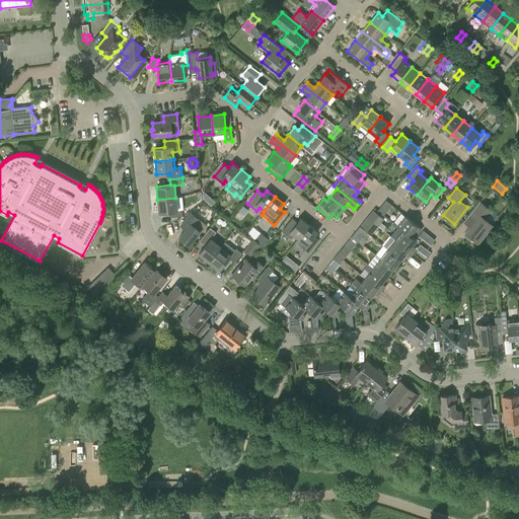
[(181,210),(177,211),(175,198),(157,200),(159,213),(169,212),(169,218),(182,216),(181,210)]
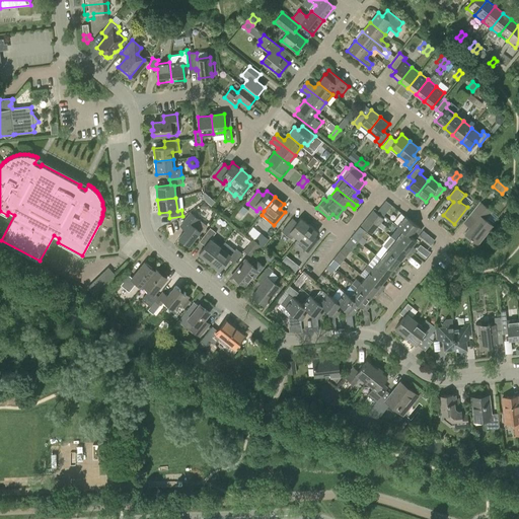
[(388,209),(391,205),(386,202),(385,201),(384,202),(382,205),(388,209)]
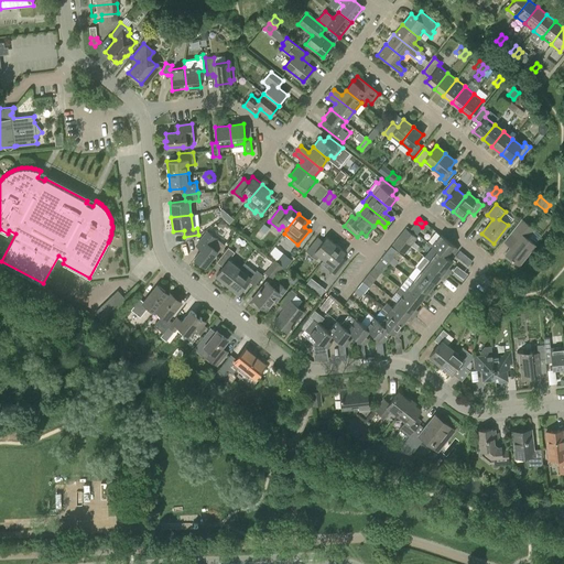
[(505,252),(519,263),(534,243),(524,236),(531,227),(521,219),(511,231),(518,237),(505,252)]
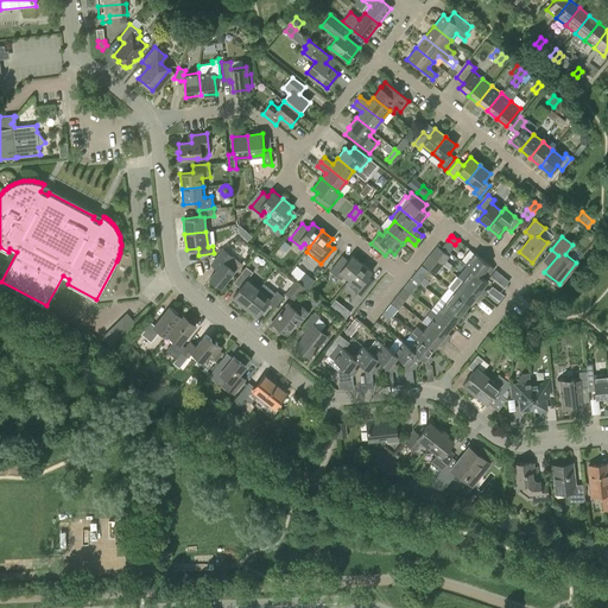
[(291,246),(284,241),(279,247),(285,252),(291,246)]
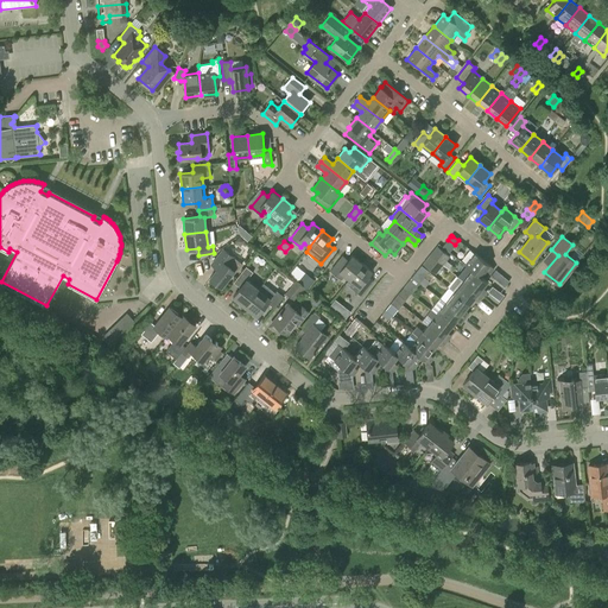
[(436,246),(430,254),(443,265),(449,257),(436,246)]
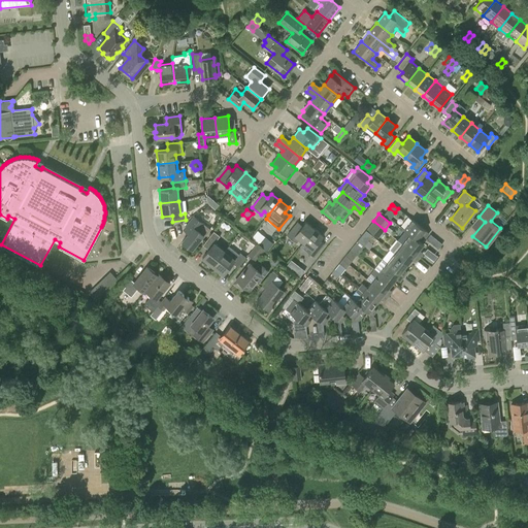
[(204,236),(210,229),(202,223),(194,217),(186,227),(190,231),(182,241),(192,250),(202,235),(204,236)]
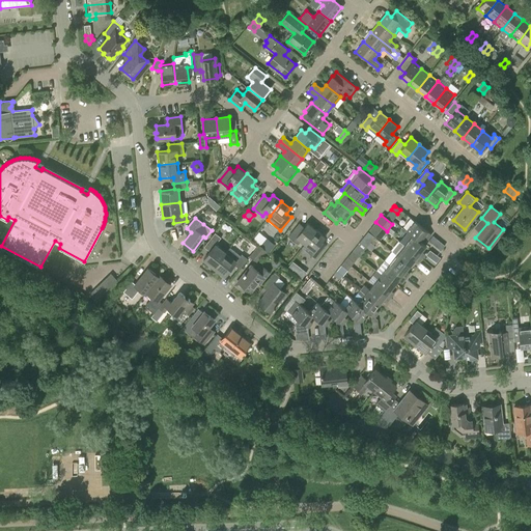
[(414,221),(406,231),(412,235),(419,242),(419,241),(423,236),(426,239),(430,233),(414,221)]
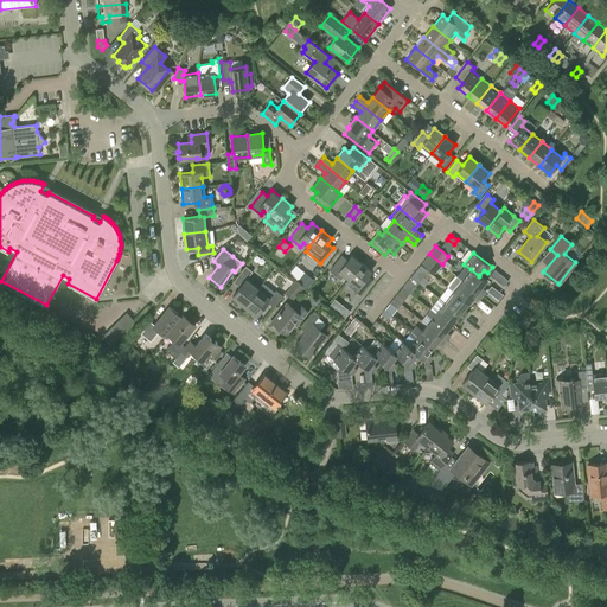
[(343,275),(347,279),(362,262),(351,254),(347,260),(342,255),(328,270),(340,279),(343,275)]
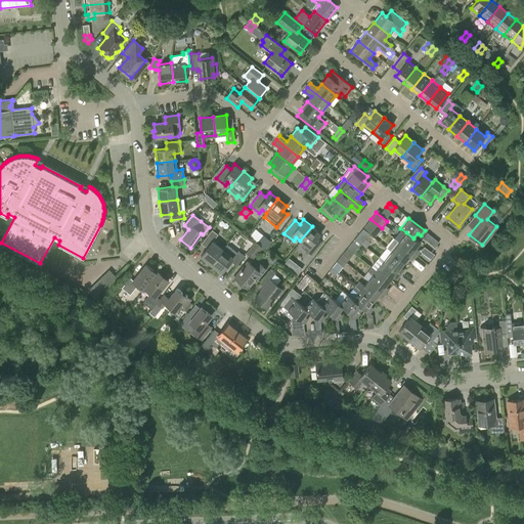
[(375,236),(382,228),(370,219),(364,227),(375,236)]
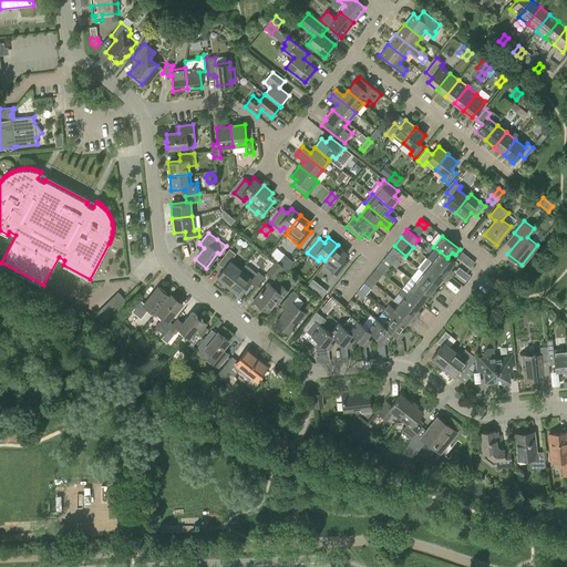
[(347,253),(338,245),(325,260),(326,261),(322,265),(337,276),(348,261),(343,257),(347,253)]
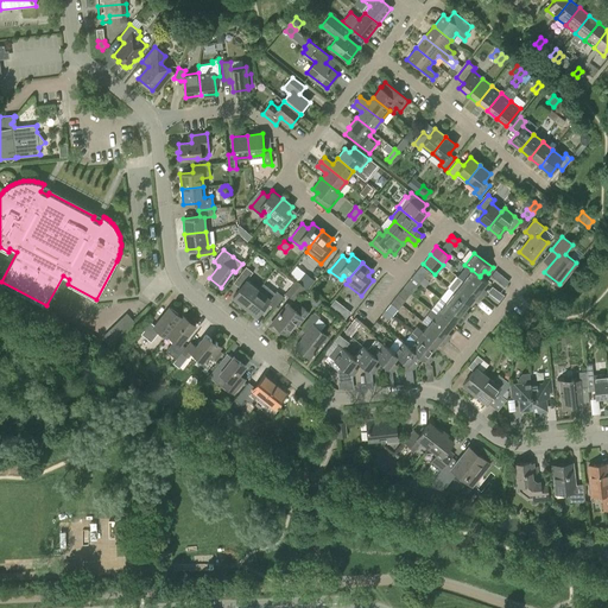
[(297,280),(303,271),(295,265),(289,274),(297,280)]
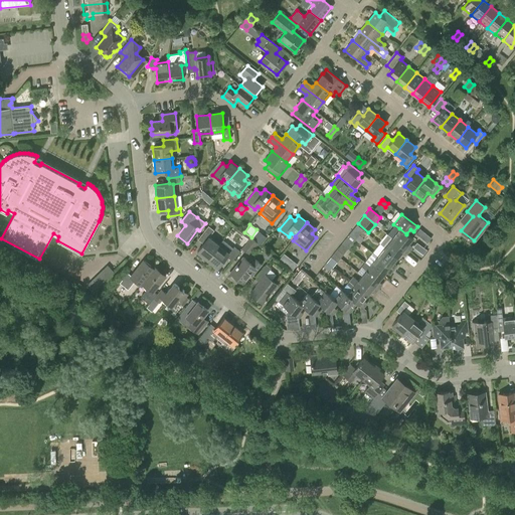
[(356,225),(352,230),(349,234),(355,239),(363,230),(356,225)]
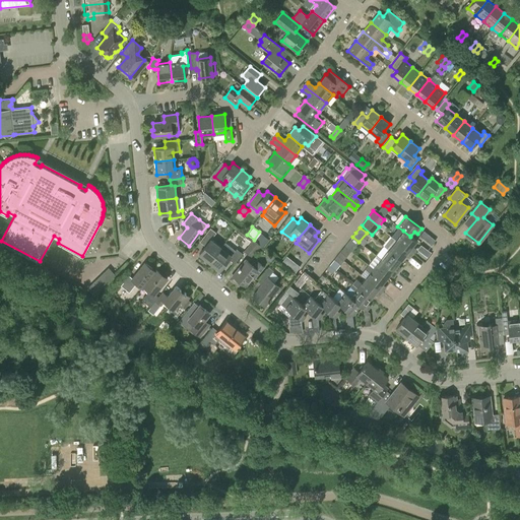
[(208,243),(199,254),(209,262),(220,248),(210,240),(216,233),(210,229),(202,238),(208,243)]
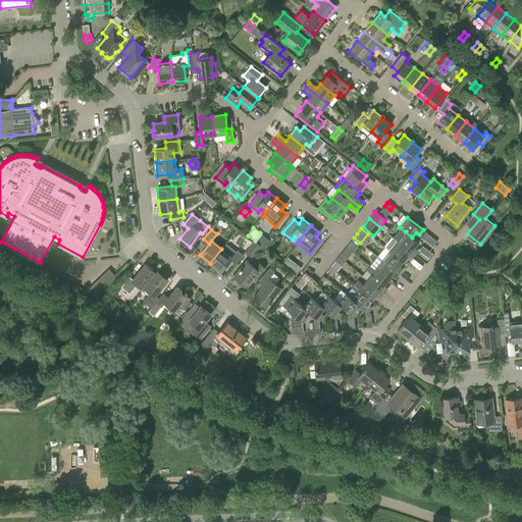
[(412,238),(405,231),(398,241),(413,254),(417,249),(414,247),(418,242),(412,237),(412,238)]
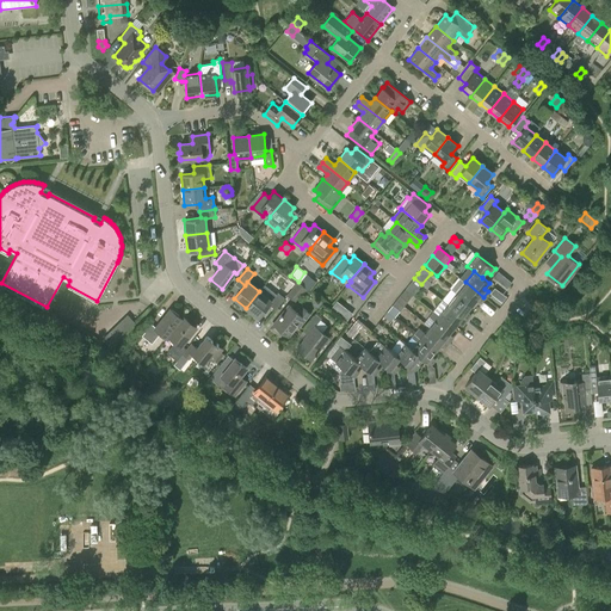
[(315,283),(306,276),(300,283),(309,290),(315,283)]
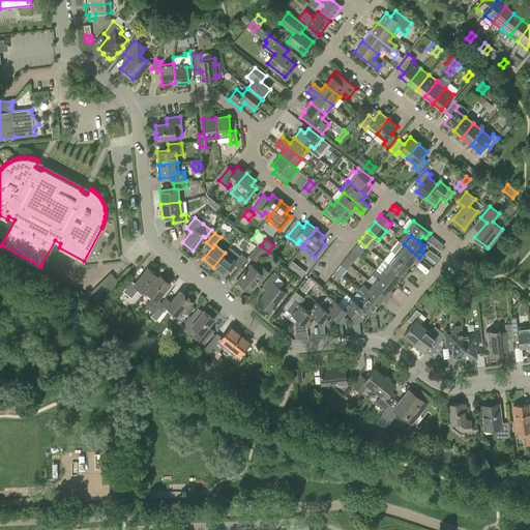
[(365,246),(359,241),(351,251),(359,257),(363,252),(362,251),(365,246)]
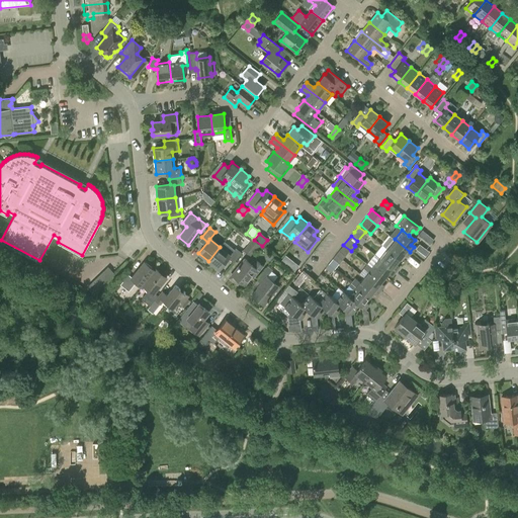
[(410,252),(395,239),(386,249),(400,259),(404,254),(407,256),(410,252)]
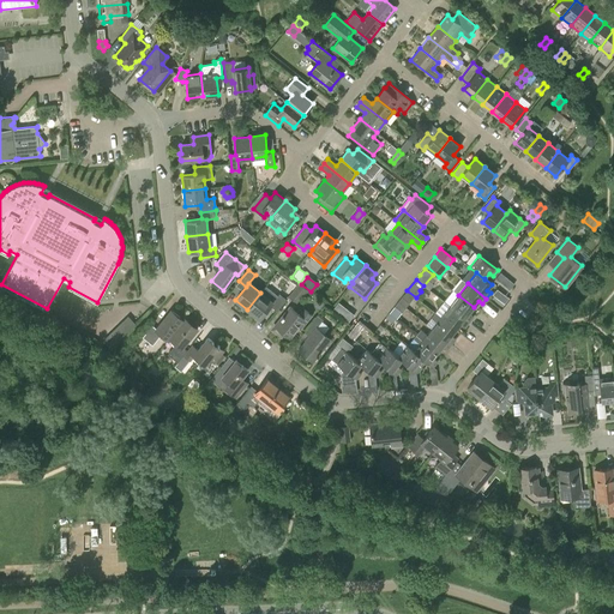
[(289,296),(296,302),(306,289),(300,284),(289,296)]
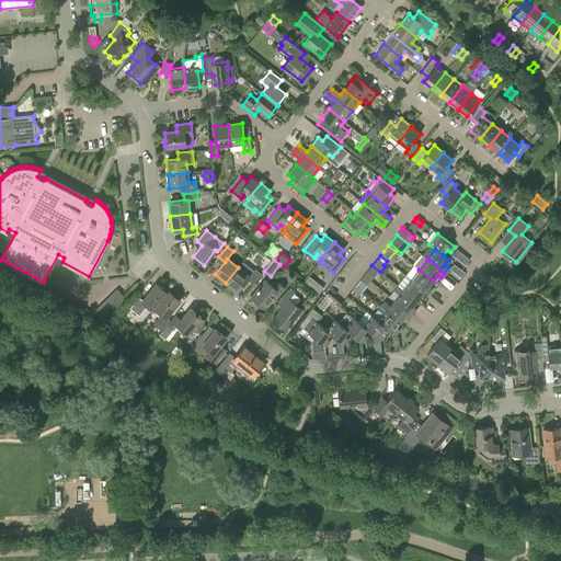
[(242,262),(238,267),(226,283),(237,292),(247,279),(253,284),(261,273),(255,268),(253,270),(242,262)]
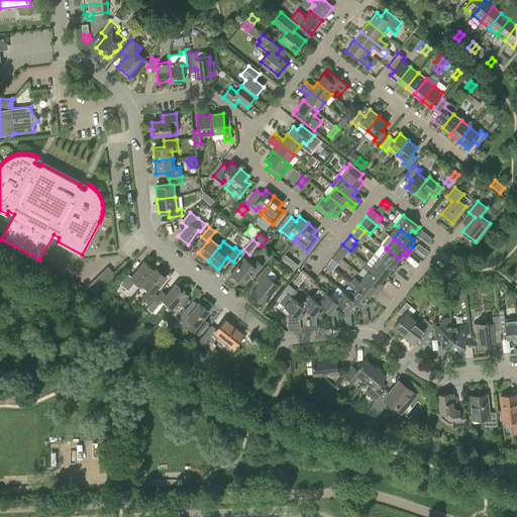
[(342,244),(338,250),(334,254),(341,260),(348,249),(350,250),(342,244)]
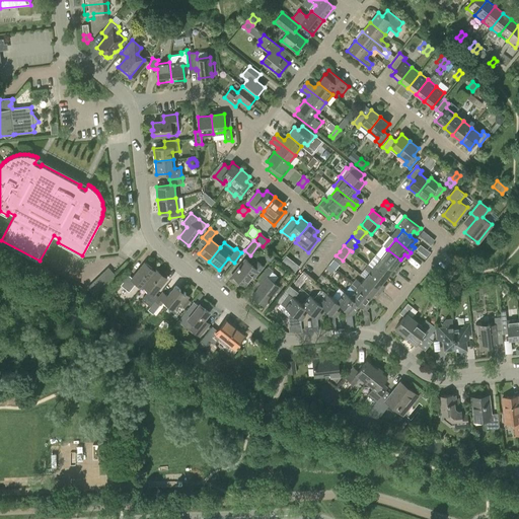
[(400,260),(387,249),(380,258),(395,271),(399,267),(396,265),(400,260)]
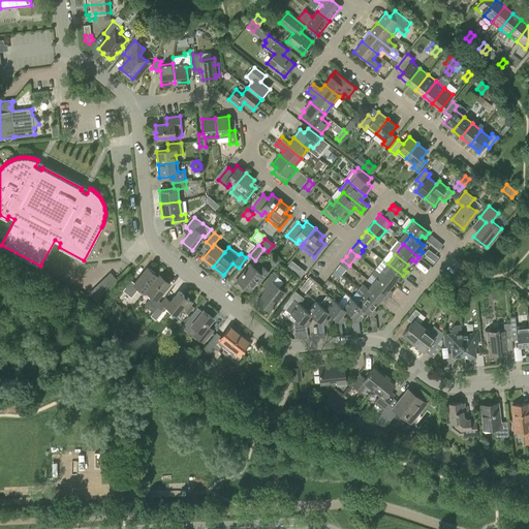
[(346,270),(349,266),(342,260),(340,265),(335,270),(341,275),(342,276),(346,270)]
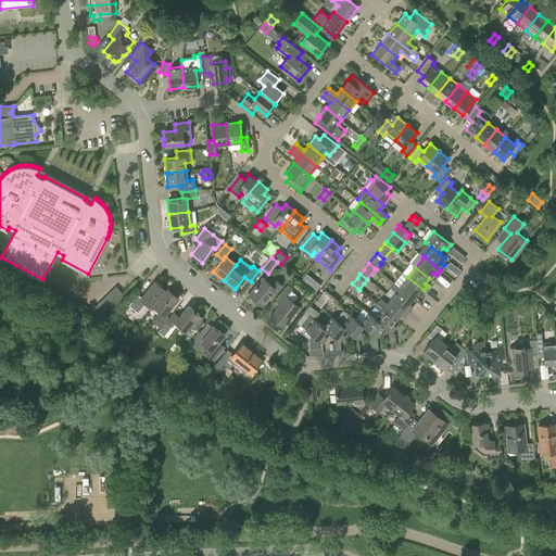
[(270,295),(272,298),(281,285),(276,280),(272,285),(263,277),(252,291),(247,299),(249,301),(252,298),(262,305),(270,295)]
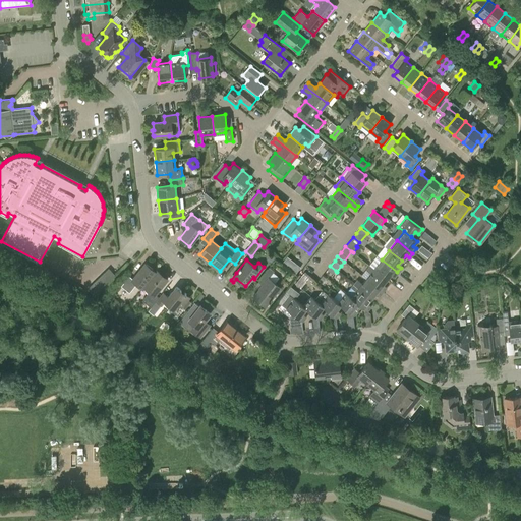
[(397,272),(382,259),(373,270),(387,280),(391,275),(394,277),(397,272)]
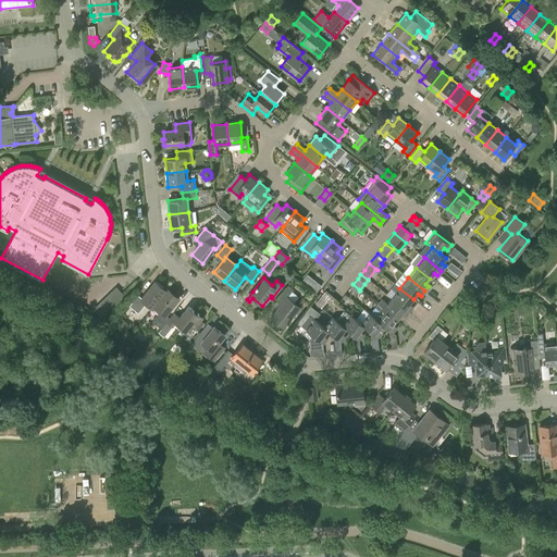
[(320,285),(314,282),(310,288),(317,293),(321,287),(320,285)]
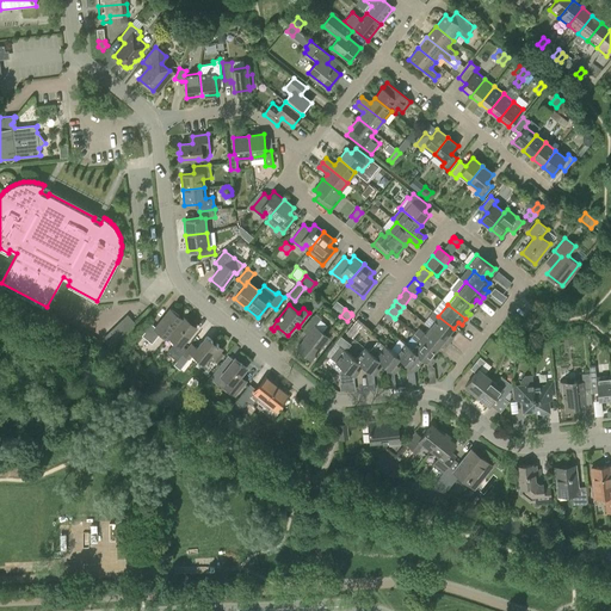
[(152,344),(161,333),(167,338),(181,320),(170,310),(156,328),(152,325),(149,327),(142,337),(152,344)]
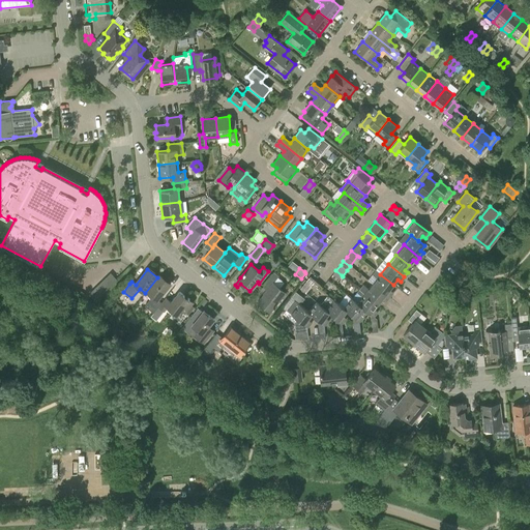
[(377,277),(373,284),(388,296),(392,292),(389,289),(393,285),(380,274),(376,270),(373,274),(377,277)]
